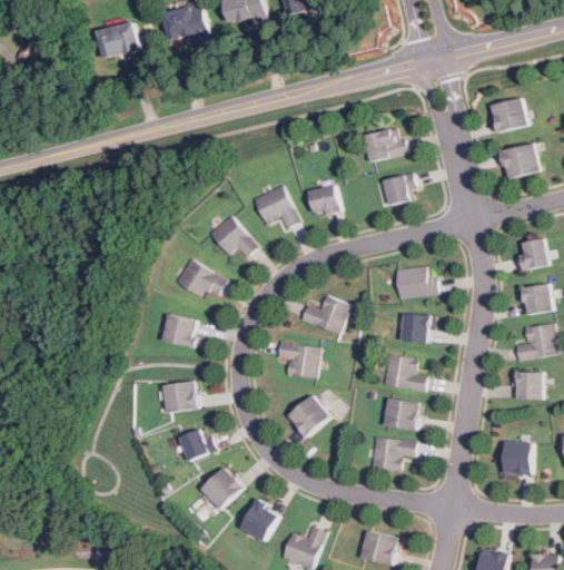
[(264,18),(259,0),(220,0),(226,27),(264,18)]
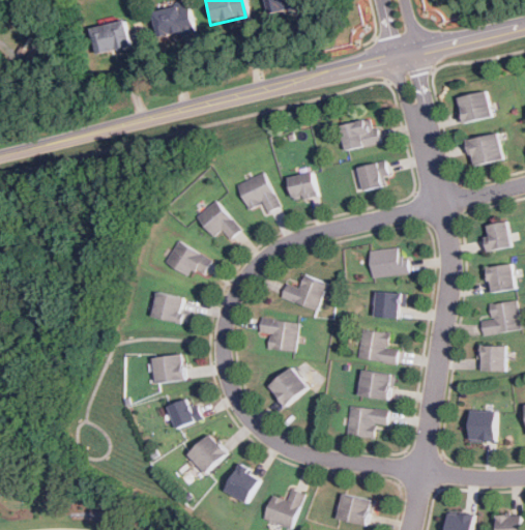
[(297,6),(295,0),(263,0),(267,13),(297,6)]
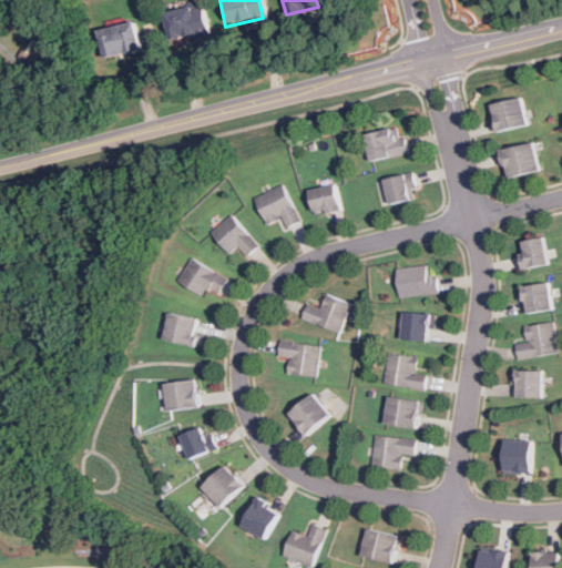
[(161,11),(167,42),(205,33),(198,2),(161,11)]
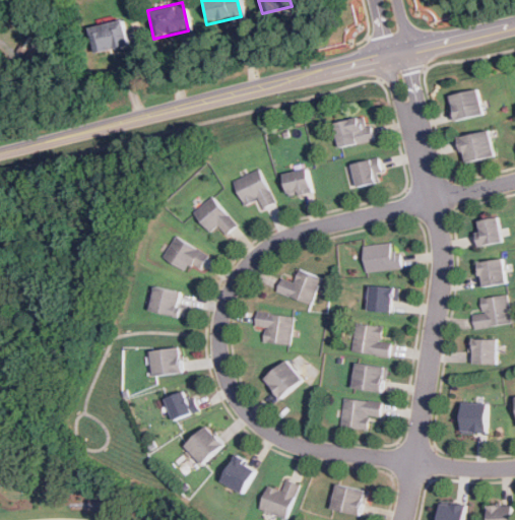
[(120,20),(86,27),(91,53),(125,47),(120,20)]
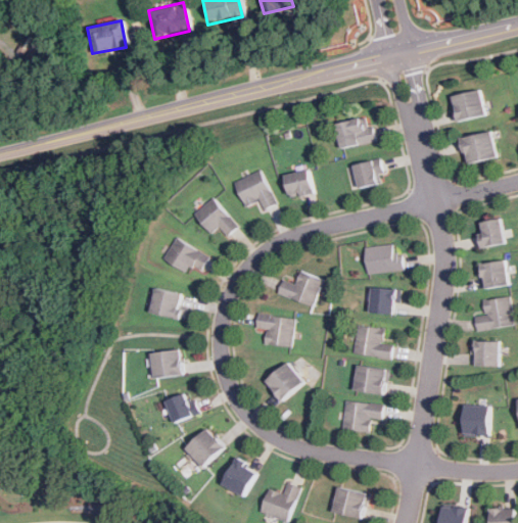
[(448,96),(453,121),(482,114),(476,90),(448,96)]
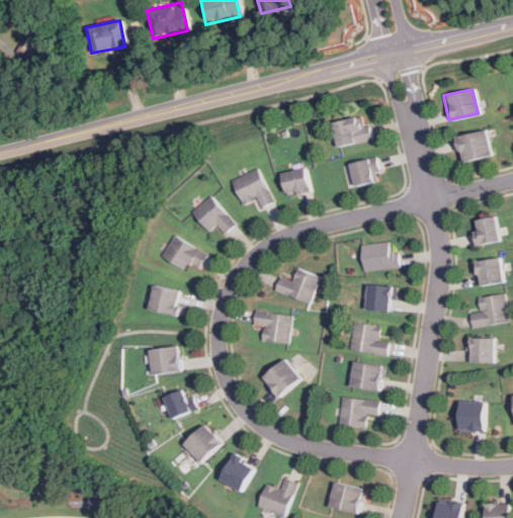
[(367,140),(363,115),(330,120),(334,145),(367,140)]
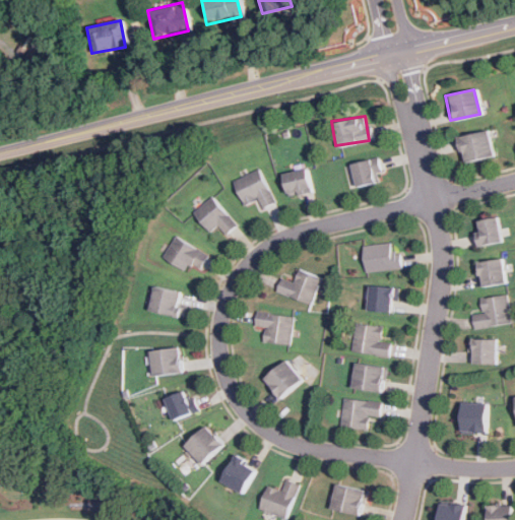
[(454,137),(460,161),(491,155),(486,130),(454,137)]
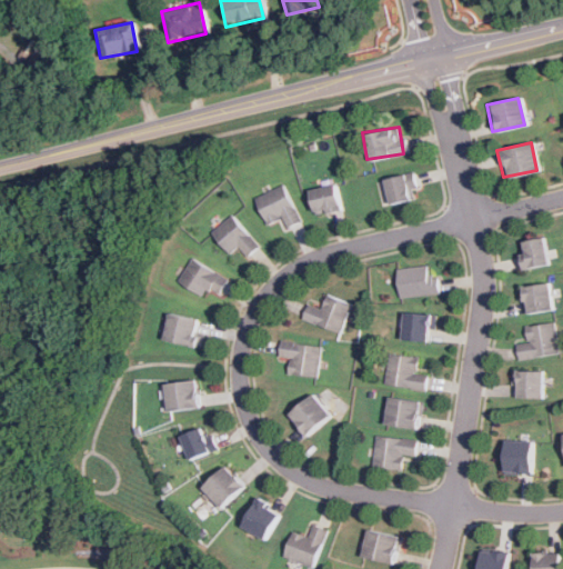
[(373,181),(379,206),(414,197),(408,172),(373,181)]
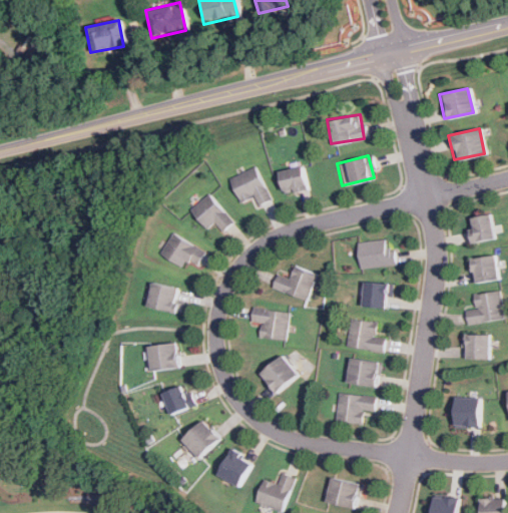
[(227,177),(238,202),(251,196),(257,205),(269,199),(254,166),(227,177)]
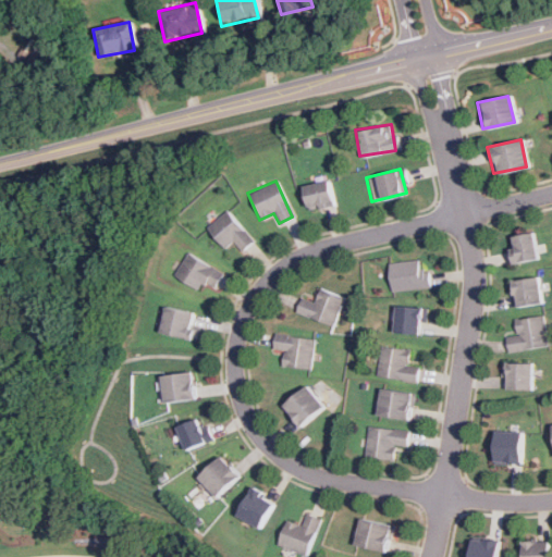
[(301,185),(305,210),(331,206),(327,181),(301,185)]
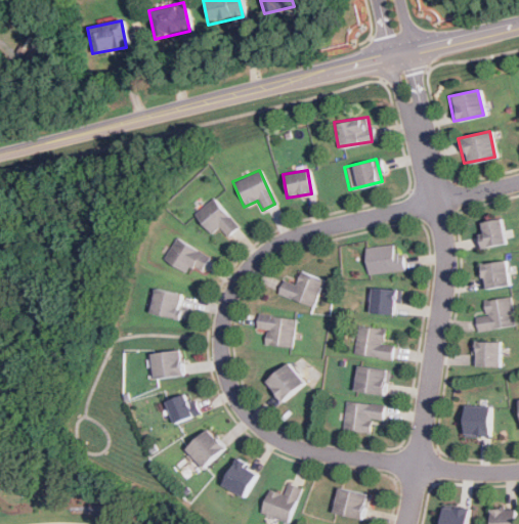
[(217,227),(223,235),(234,228),(214,198),(192,212),(207,234),(217,227)]
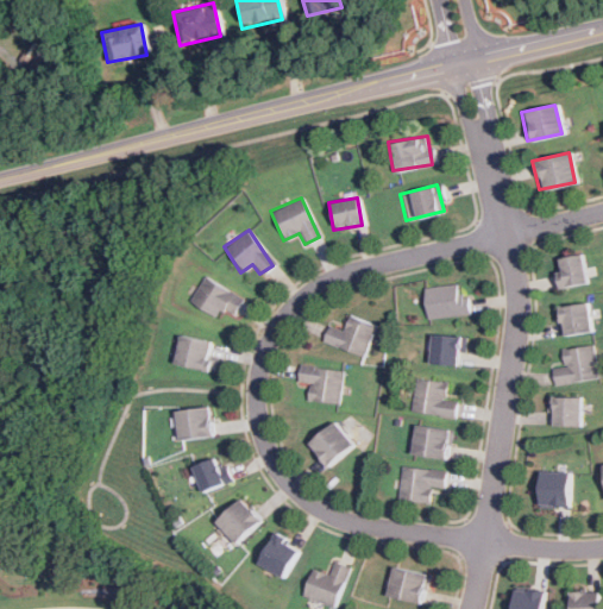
[(557,288),(584,282),(578,253),(551,259),(557,288)]
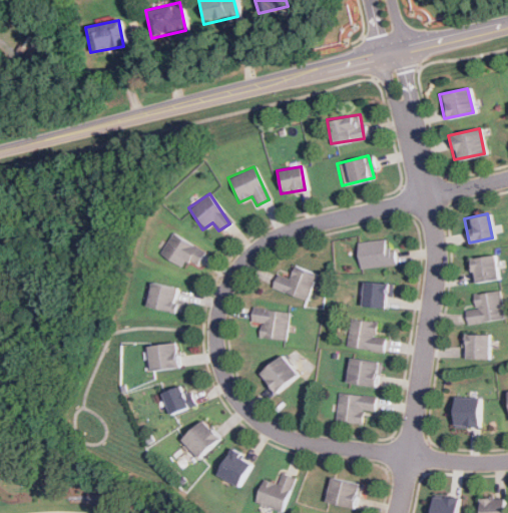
[(194,265),(202,252),(171,232),(157,252),(179,267),(184,259),(194,265)]
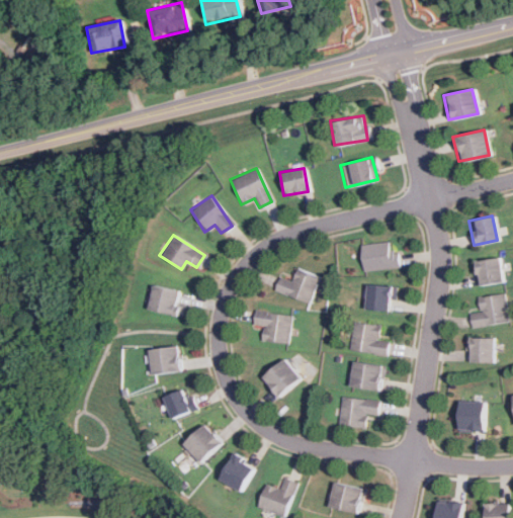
[(396,269),(396,250),(387,250),(387,243),(360,243),(360,269),(396,269)]
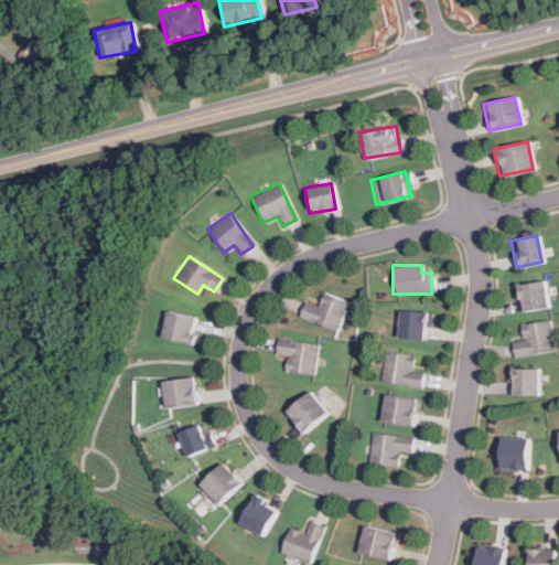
[(519,312),(546,307),(540,280),(514,285),(519,312)]
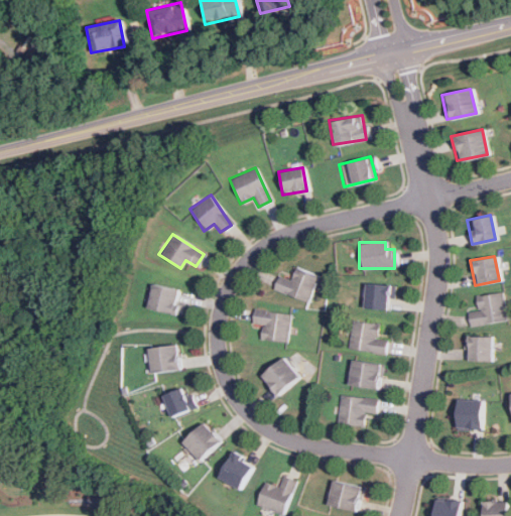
[(315,274),(292,267),(289,279),(276,275),(271,290),(307,301),(315,274)]
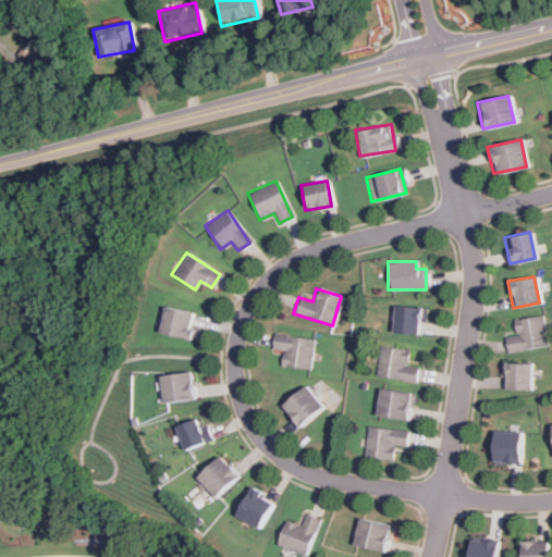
[(197,327),(189,325),(192,312),(163,307),(158,333),(194,341),(197,327)]
